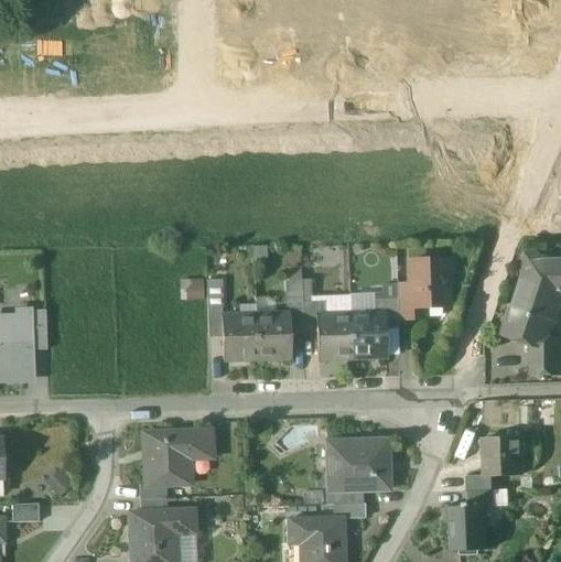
[(527,258),(526,261),(528,267),(531,269),(518,309),(516,309),(511,320),(509,321),(507,323),(506,326),(506,328),(507,332),(509,334),(511,335),(515,336),(518,335),(520,333),(537,338),(535,343),(535,347),(560,346),(560,338),(550,335),(553,324),(557,323),(559,322),(560,320),(560,313),(558,310),(560,303),(560,259),(545,260),(543,257),(541,255),(539,252),(536,252),(532,252),(529,255),(527,258)]
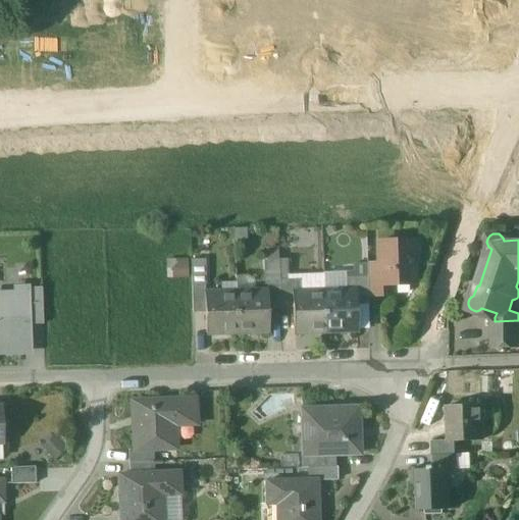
[(414,241),(380,242),(380,263),(381,263),(382,283),(383,283),(415,282),(414,261),(419,261),(419,244),(414,244),(414,241)]
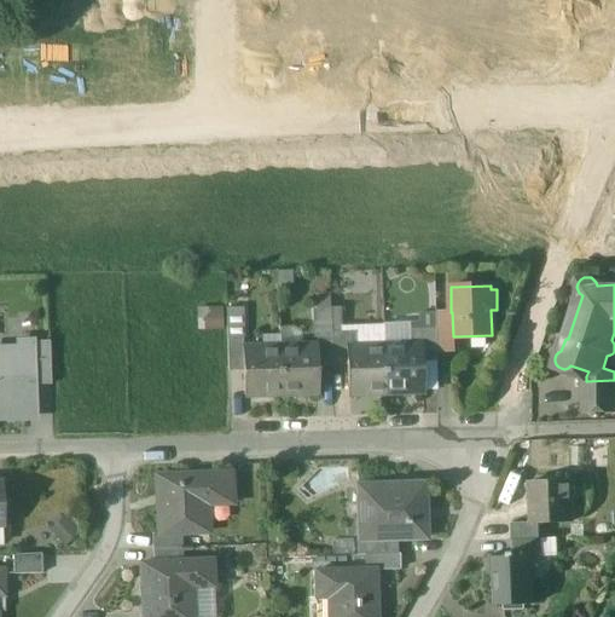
[(222,327),(224,305),(198,305),(198,326),(222,327)]
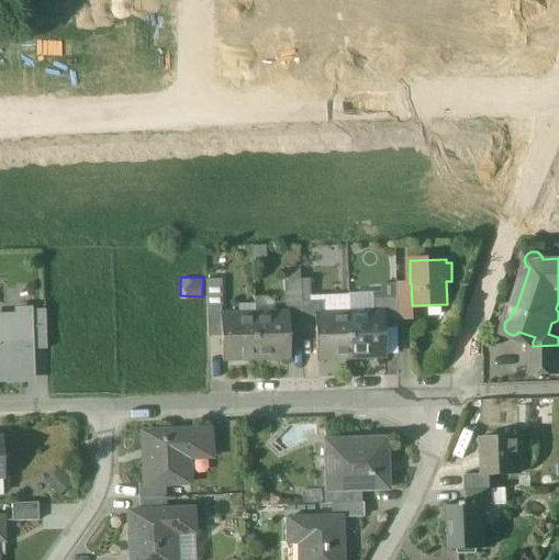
[(302,278),(289,278),(289,305),(303,304),(303,300),(302,278)]
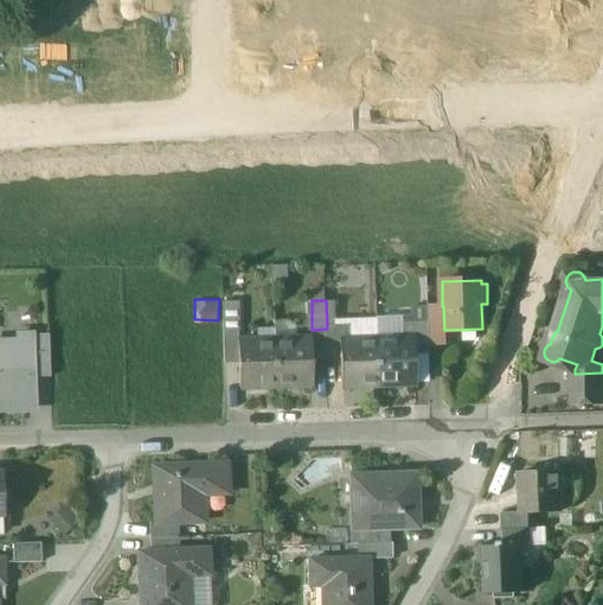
[(239,301),(224,301),(225,332),(241,332),(239,301)]
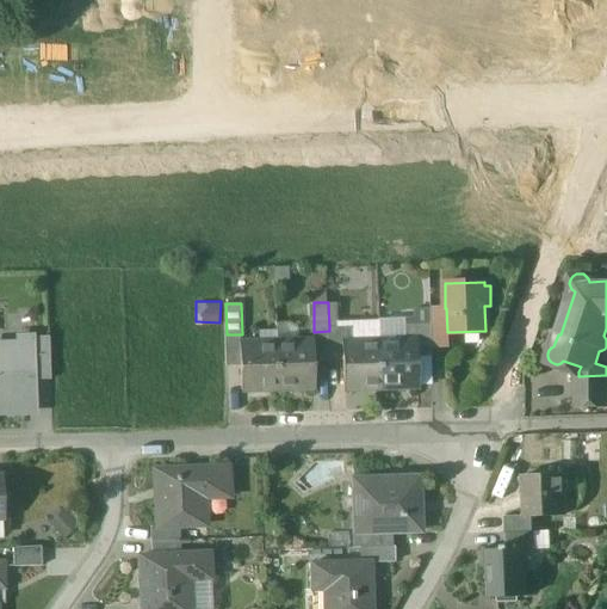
[(445,308),(431,308),(432,324),(432,345),(450,345),(448,332),(447,332),(446,308),(445,308)]
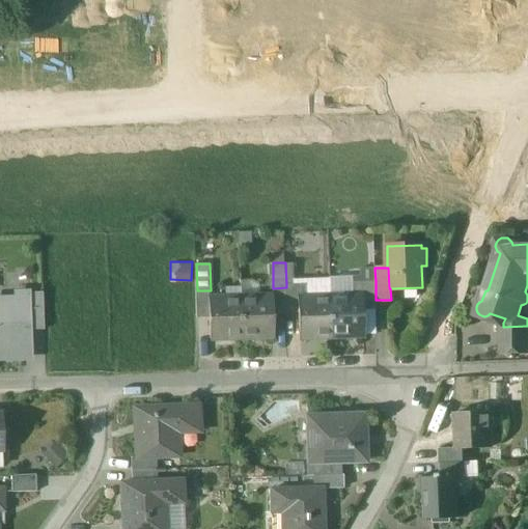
[(376,281),(362,281),(363,294),(364,308),(377,308),(376,300),(376,281)]
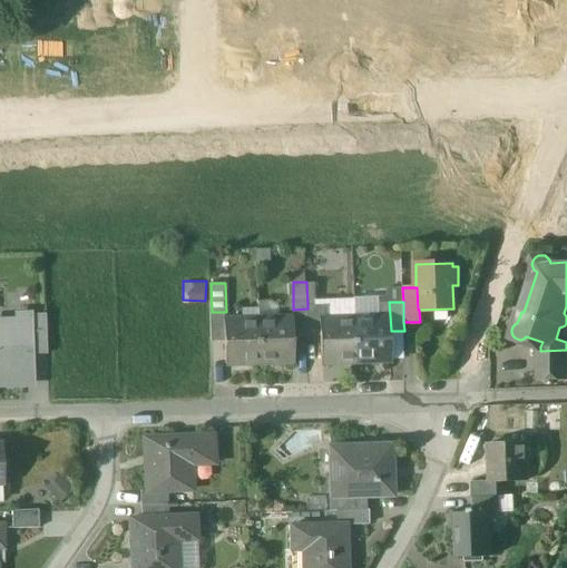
[(323,304),(308,304),(308,309),(309,334),(322,333),(322,317),(324,317),(323,304)]
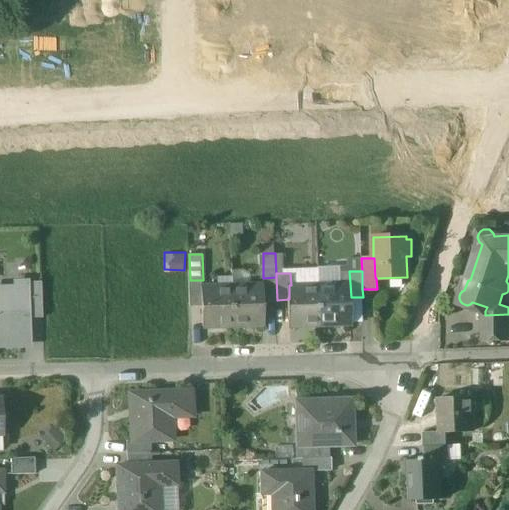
[(276,277),(263,278),(264,284),(265,304),(277,303),(277,300),(276,277)]
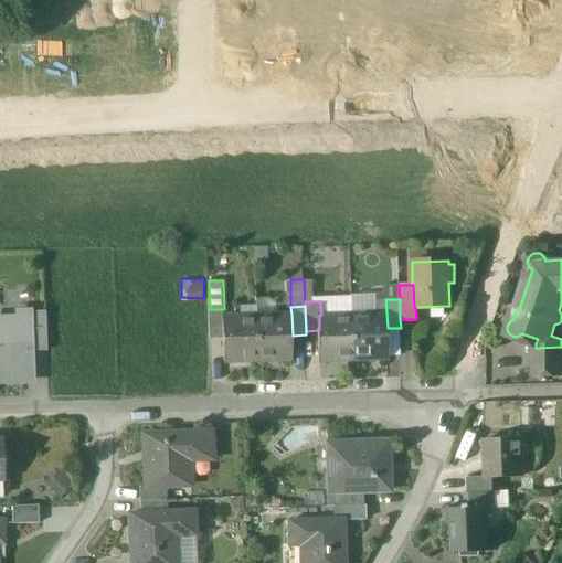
[(0,380),(35,379),(34,351),(33,311),(33,307),(20,307),(21,316),(0,316),(0,380)]
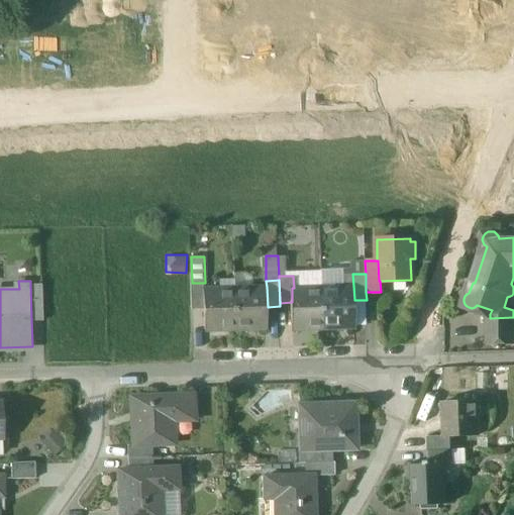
[(205,283),(192,283),(193,309),(205,308),(204,289),(205,289),(205,283)]
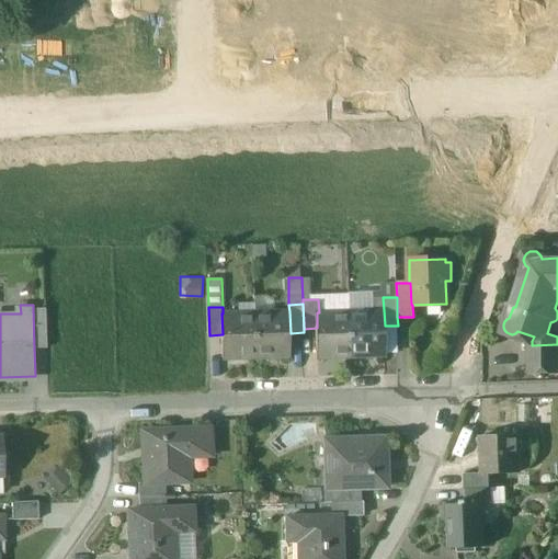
[(33,309),(34,349),(47,348),(46,308),(33,309)]
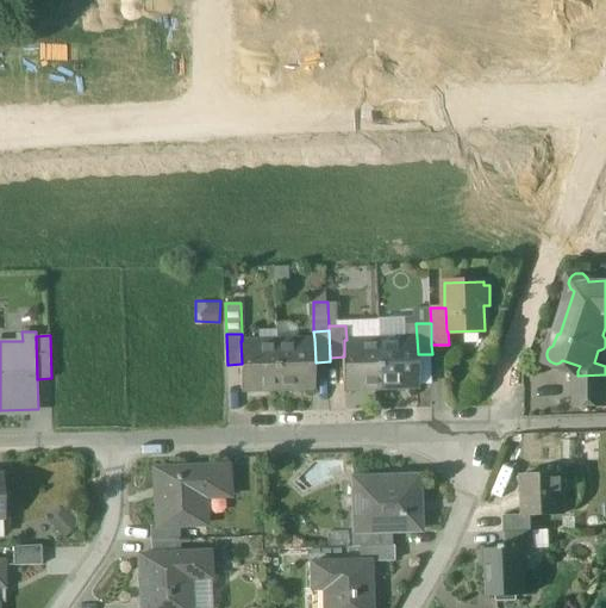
[(417,337),(380,339),(382,386),(419,385),(418,354),(417,337)]
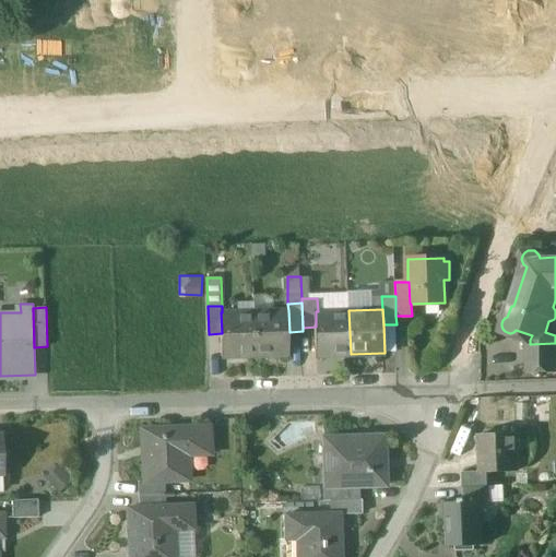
[(288,310),(255,311),(257,354),(269,354),(290,354),(290,332),(288,310)]
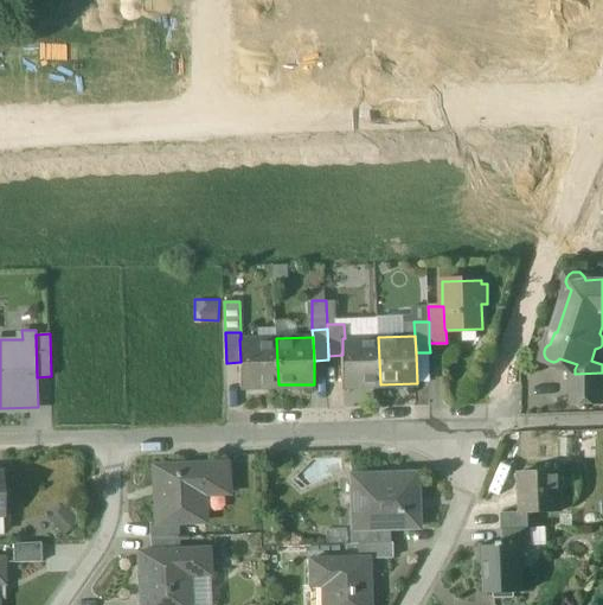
[(345,338),(342,338),(342,355),(344,386),(380,384),(378,337),(345,338)]
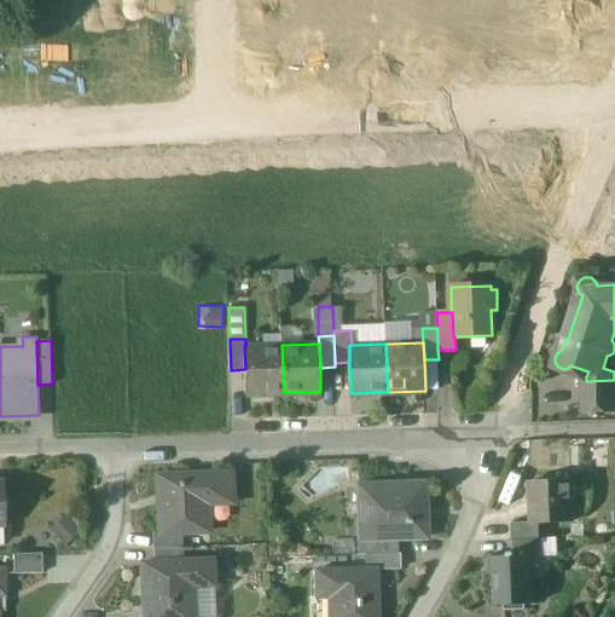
[(245,346),(244,346),(245,369),(247,395),(270,393),(284,392),(282,345),(245,346)]
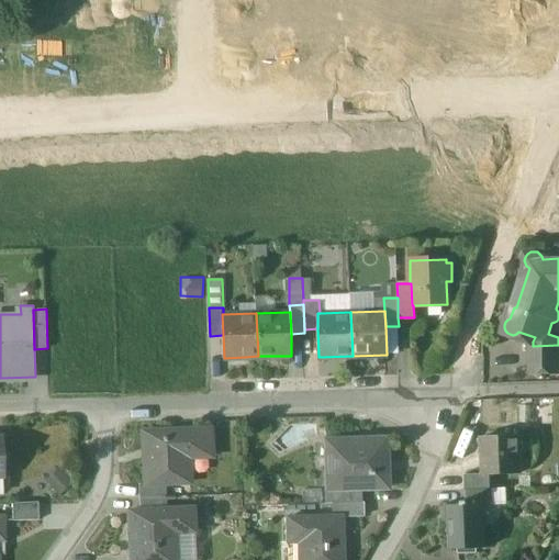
[(558,345),(533,346),(534,371),(558,371),(558,345)]
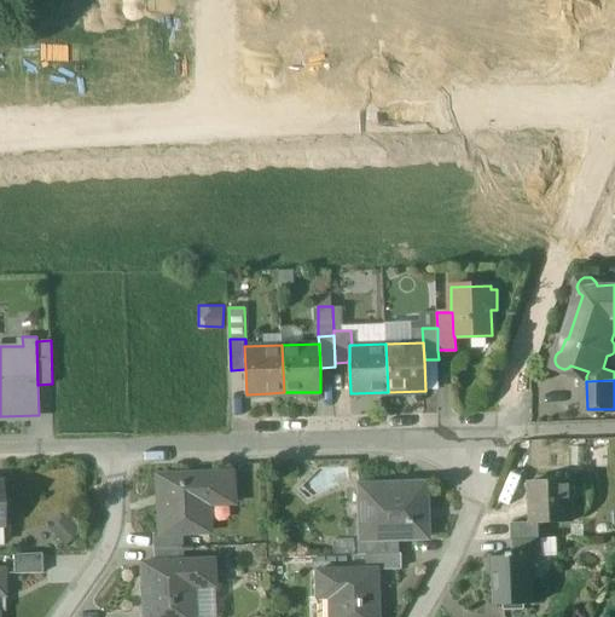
[(233,472),(164,476),(166,502),(160,502),(161,531),(181,530),(181,532),(212,530),(209,496),(235,495),(233,472)]
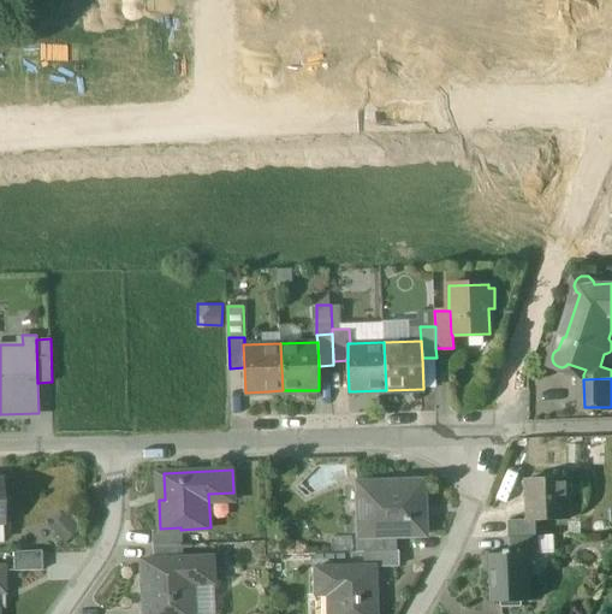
[(570,478),(532,479),(533,518),(533,520),(540,519),(571,518),(570,478)]
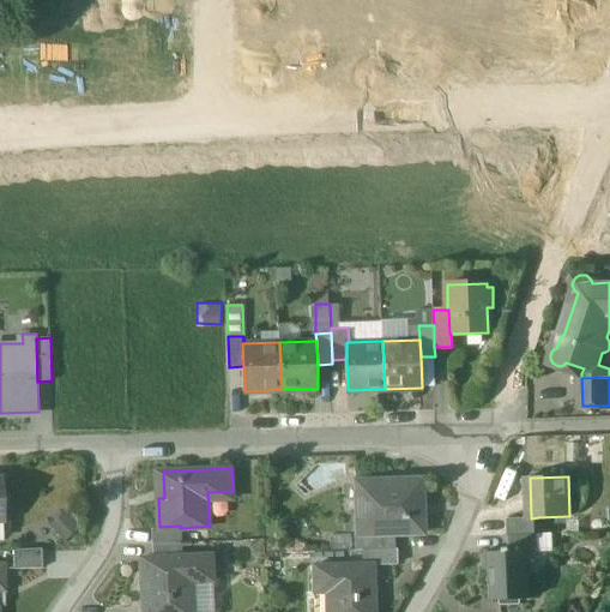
[(423,479),(356,481),(358,535),(394,534),(426,533),(423,479)]
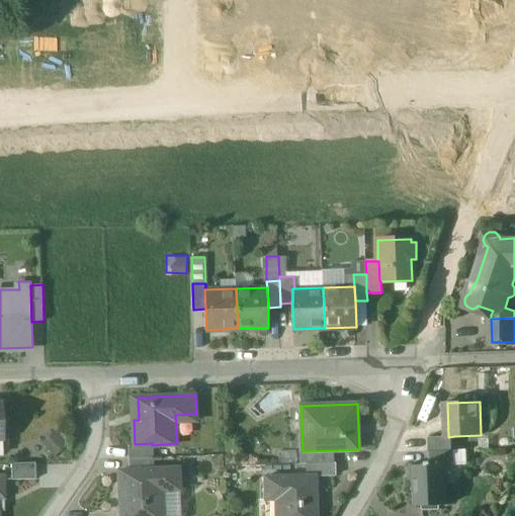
[(448,435),(431,436),(431,449),(455,449),(454,436),(448,437),(448,435)]
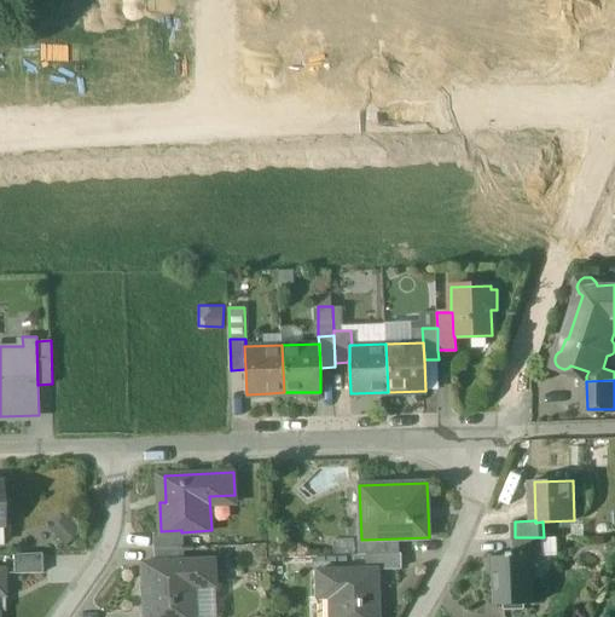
[(161,531),(152,531),(154,548),(181,547),(181,532),(181,530),(161,531)]
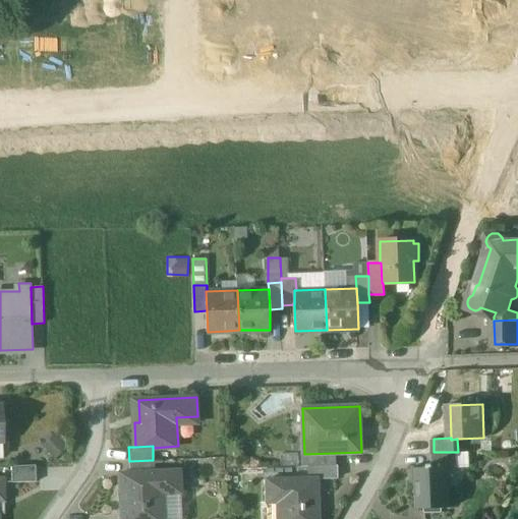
[(458,452),(434,452),(435,464),(450,463),(450,465),(458,464),(458,452)]
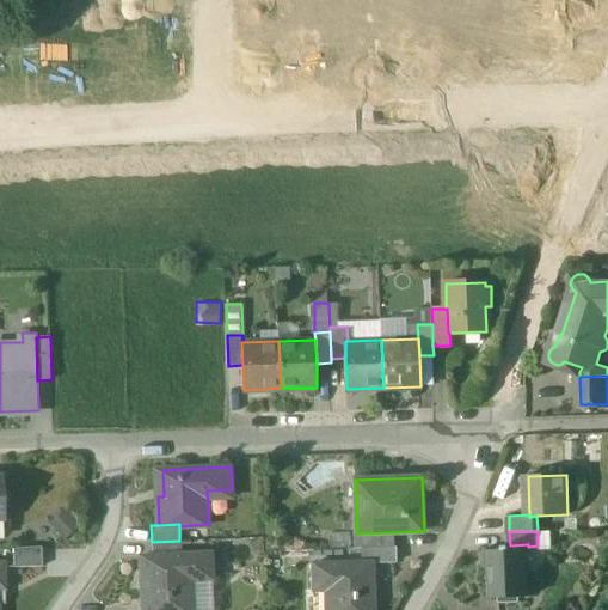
[(393,532),(357,534),(357,548),(363,548),(394,547),(393,532)]
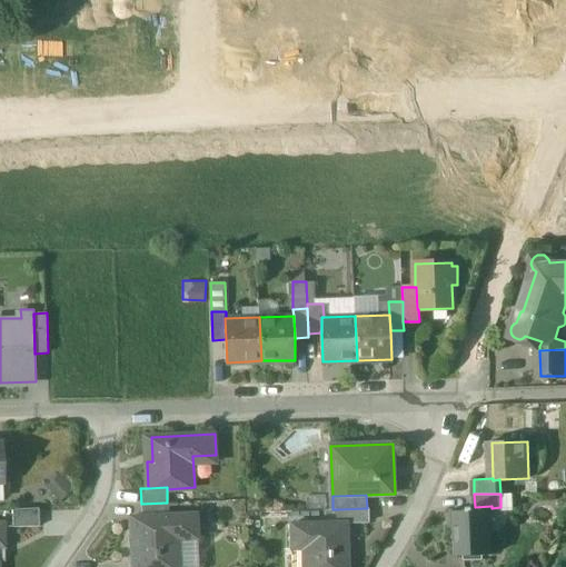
[(167,503),(141,504),(142,516),(168,515),(167,503)]
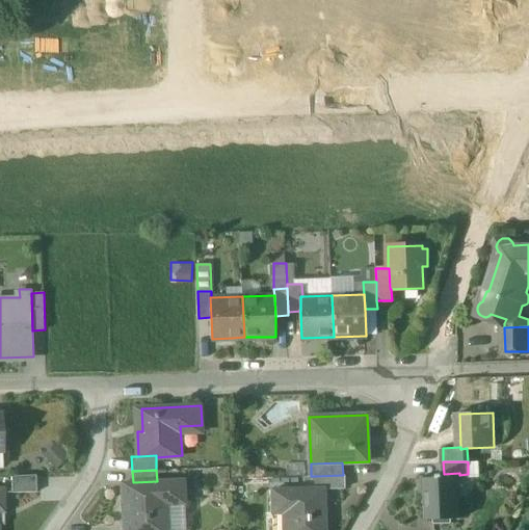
[(440,477),(424,477),(425,491),(427,491),(428,519),(461,518),(459,475),(459,473),(444,474),(440,474),(440,477)]
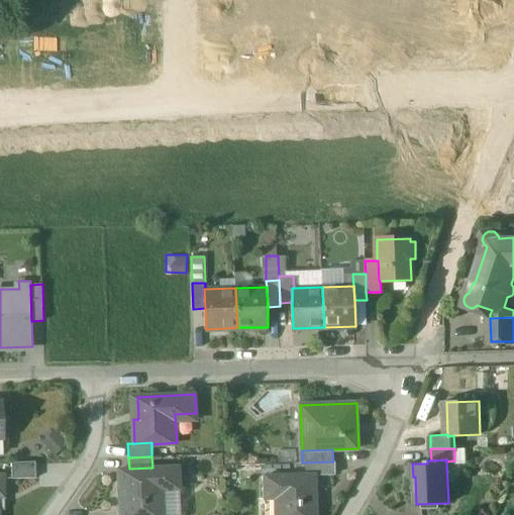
[(36,461),(12,462),(13,479),(37,479),(36,461)]
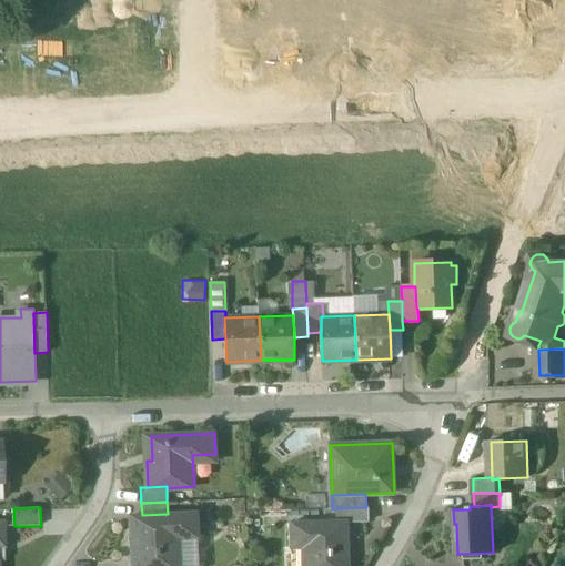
[(366,507),(338,508),(338,521),(346,521),(346,522),(366,521),(366,507)]
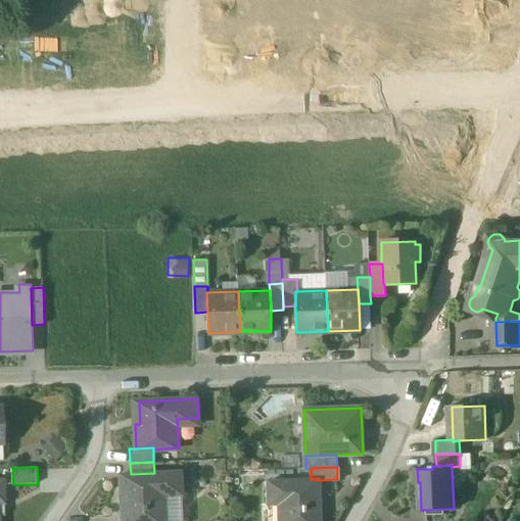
[(131,474),(120,475),(122,520),(159,520),(158,495),(182,494),(181,472),(131,474)]
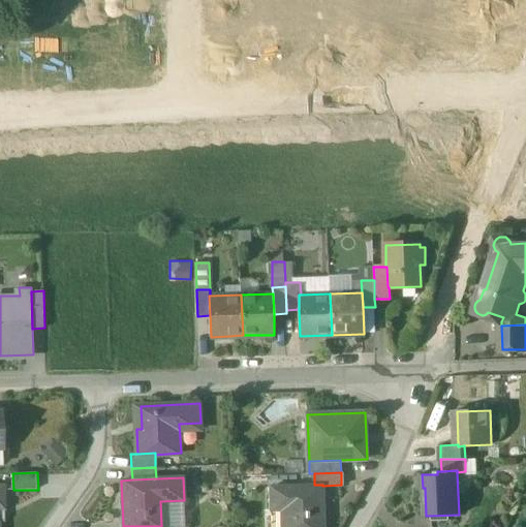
[(314,485),(272,487),(273,509),(287,509),(287,526),(323,526),(322,486),(322,485),(314,485)]
